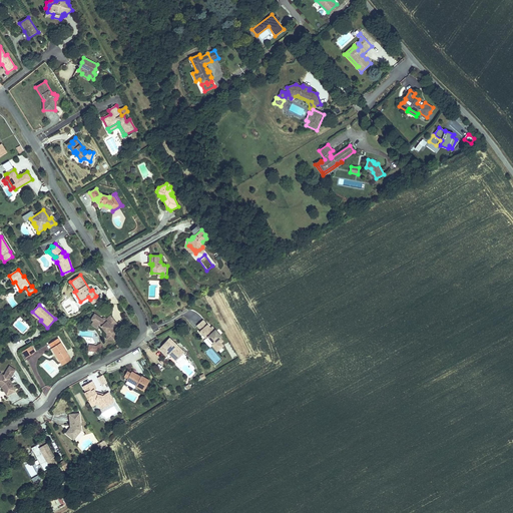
[(41,320),(32,312),(31,313),(40,321),(41,320)]
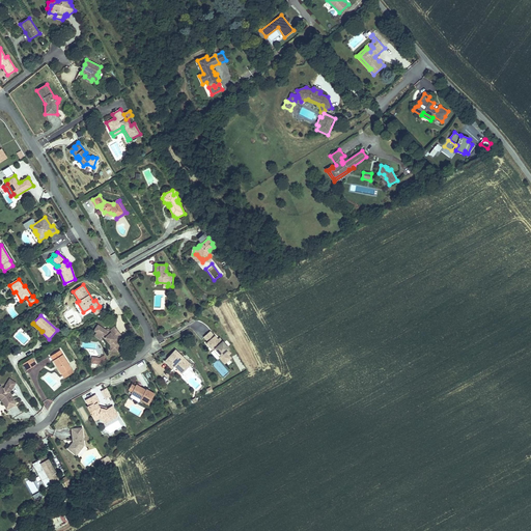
[(93,331),(96,332),(96,333),(103,336),(104,338),(105,338),(110,345),(110,351),(118,352),(119,343),(117,340),(122,336),(114,327),(109,331),(106,330),(98,325),(93,331)]
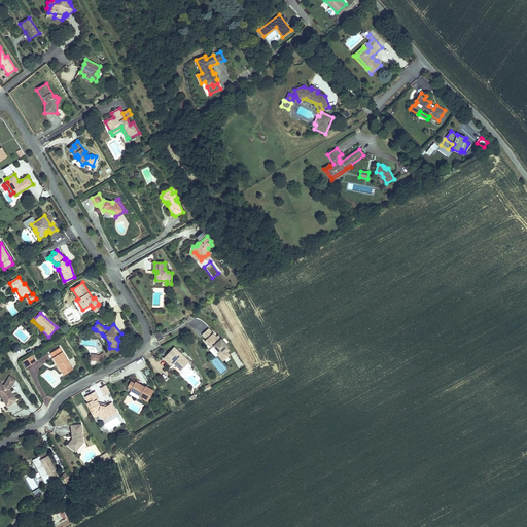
[(206,340),(213,334),(209,328),(202,335),(206,340)]
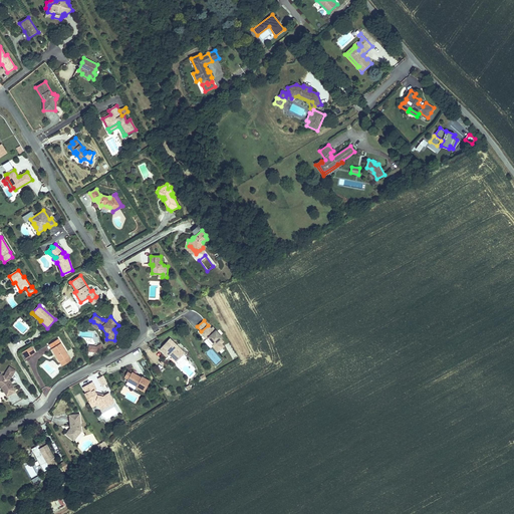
[(208,325),(201,332),(207,339),(208,337),(214,344),(213,344),(218,351),(224,346),(222,343),(223,342),(221,338),(222,337),(216,330),(214,332),(208,325)]
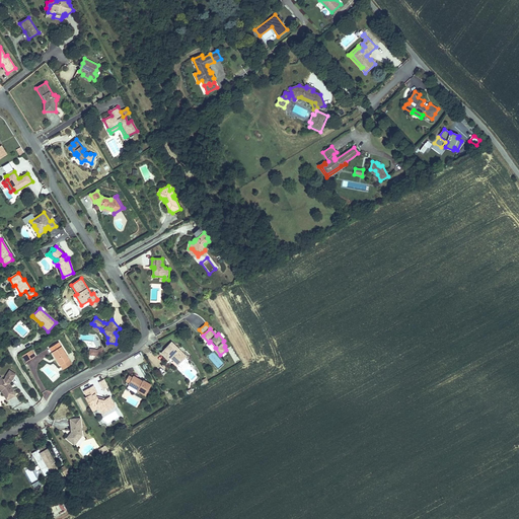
[(210,341),(209,343),(220,356),(220,355),(215,348),(216,348),(210,341)]
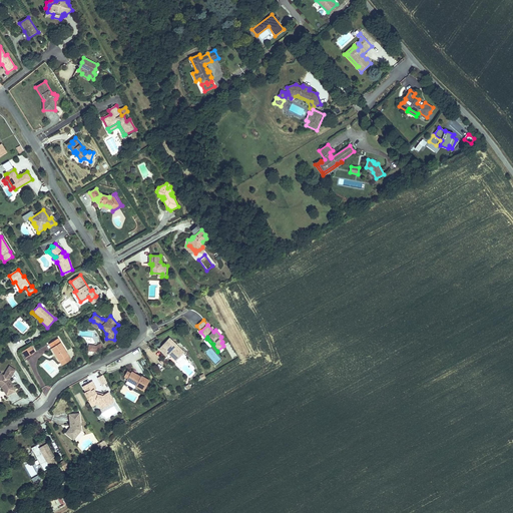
[(49,344),(59,361),(68,355),(58,338),(49,344)]
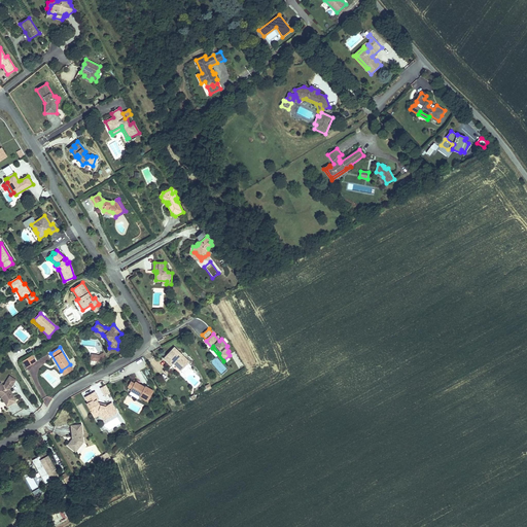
[(176,366),(180,371),(181,371),(187,364),(188,363),(184,359),(185,357),(174,347),(164,358),(170,365),(173,363),(175,361),(178,364),(176,366)]
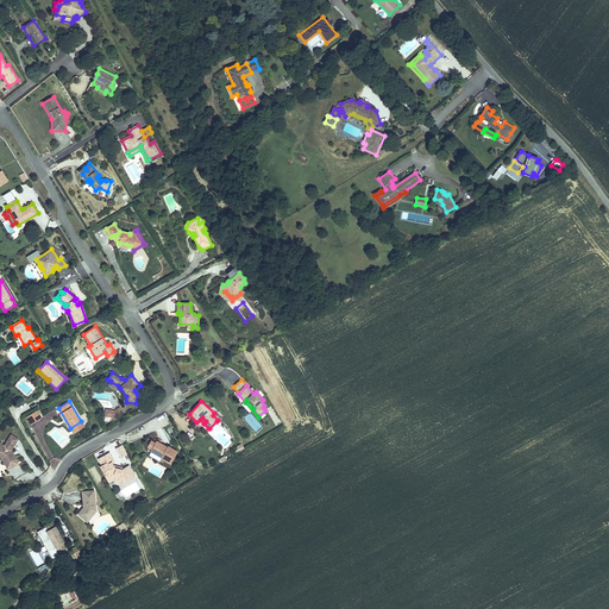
[(114,410),(106,409),(105,416),(113,418),(123,413),(120,407),(114,410)]
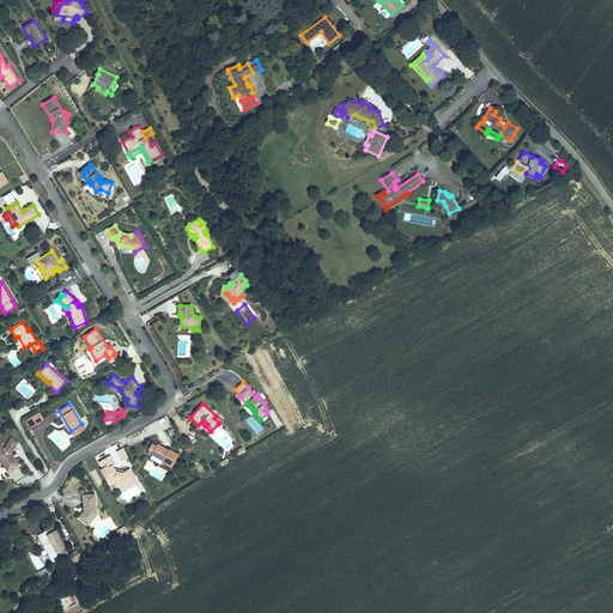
[(278,428),(283,425),(275,412),(271,414),(278,428)]
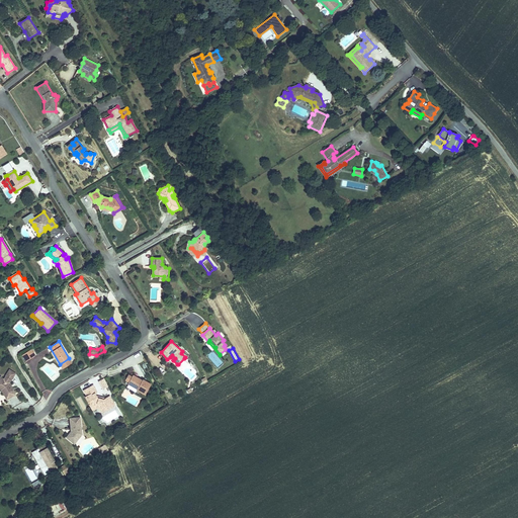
[(26,361),(33,357),(31,354),(33,353),(31,349),(22,355),(26,361)]
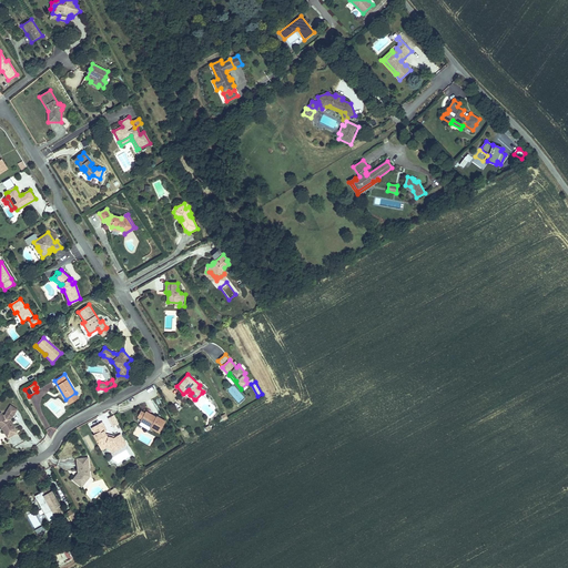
[(75,393),(66,399),(69,405),(79,398),(75,393)]
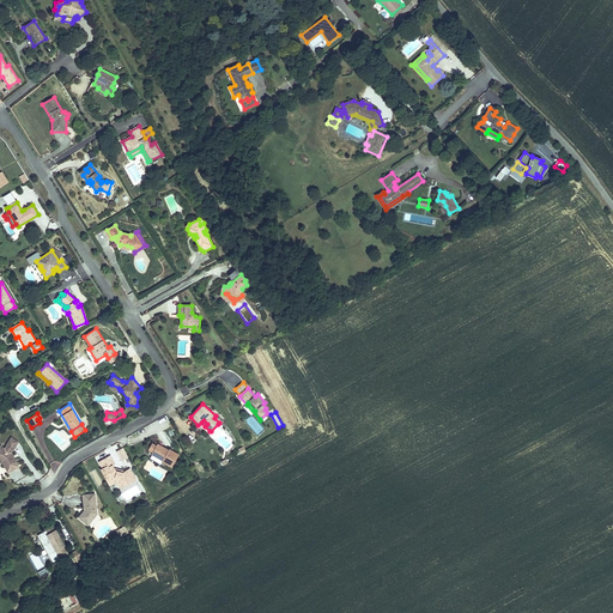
[(218,424),(211,431),(213,434),(214,434),(220,428),(220,426),(218,424)]
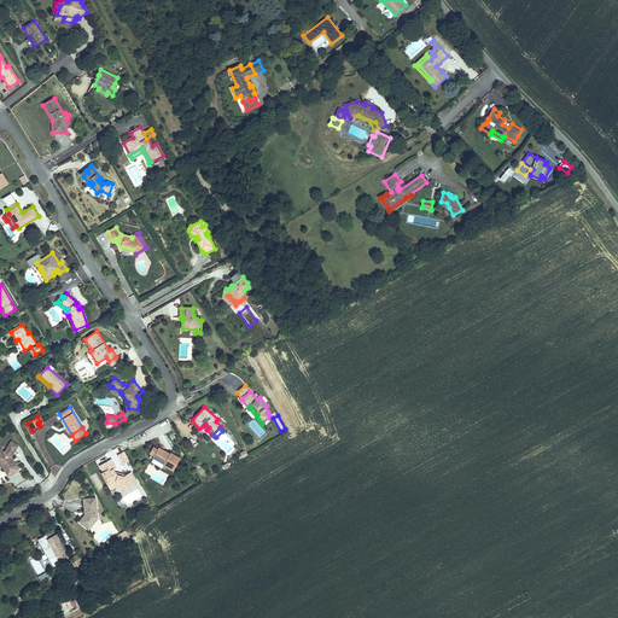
[(6,449),(13,454),(19,445),(12,441),(6,449)]
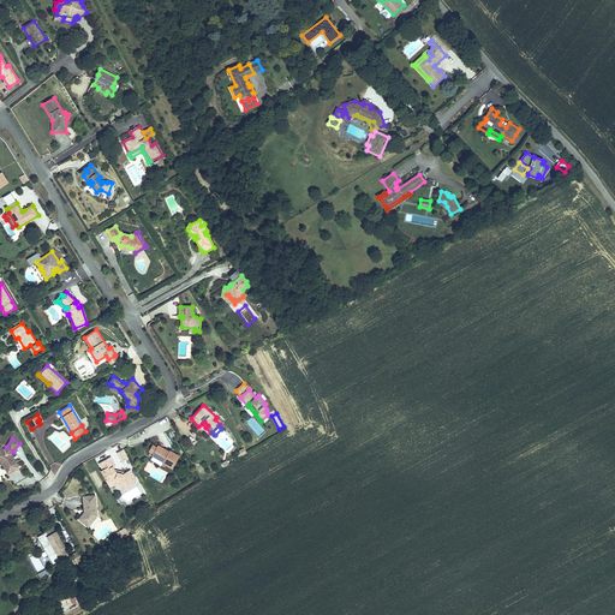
[(0,461),(1,464),(5,465),(7,469),(11,467),(12,470),(18,467),(16,461),(13,460),(12,458),(13,458),(12,454),(13,452),(6,447),(6,448),(6,449),(5,449),(0,446),(0,461)]
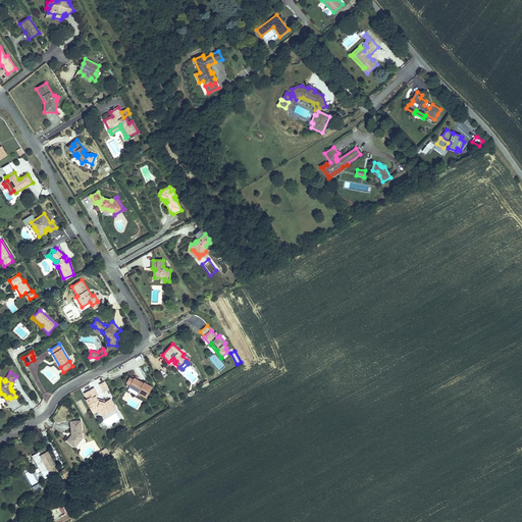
[(152,387),(144,382),(144,383),(134,378),(133,379),(129,385),(128,386),(129,387),(137,392),(138,390),(139,392),(138,393),(146,398),(152,387)]
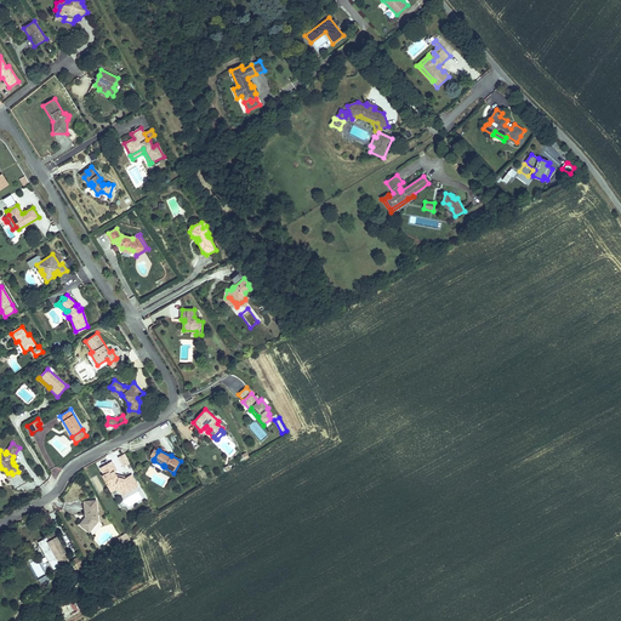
[(119,457),(123,467),(130,465),(126,455),(119,457)]
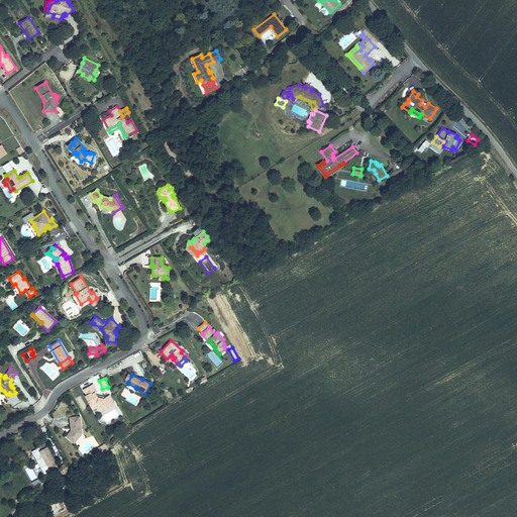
[(93,384),(83,390),(86,395),(85,396),(91,407),(97,403),(101,404),(105,410),(115,405),(109,395),(105,398),(103,399),(98,397),(97,395),(95,393),(97,391),(93,384)]
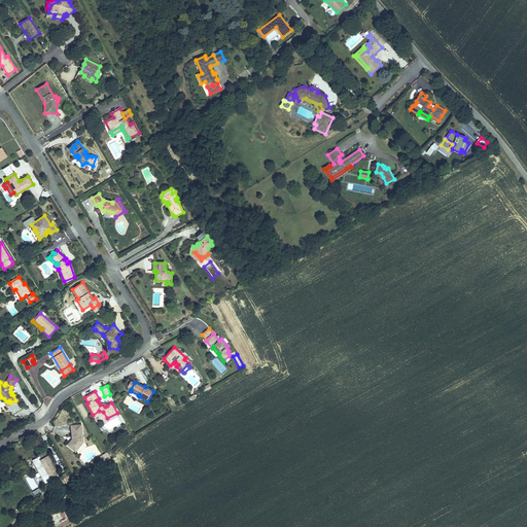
[(4,398),(1,397),(6,407),(16,401),(15,400),(10,402),(9,400),(6,401),(4,398)]
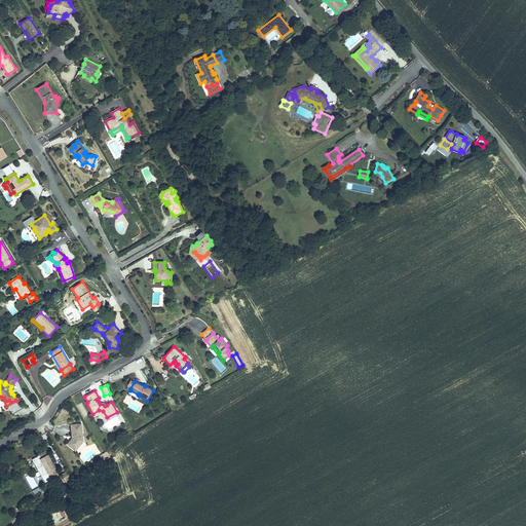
[(104,419),(107,417),(103,411),(99,410),(92,414),(94,417),(99,414),(101,414),(104,419)]
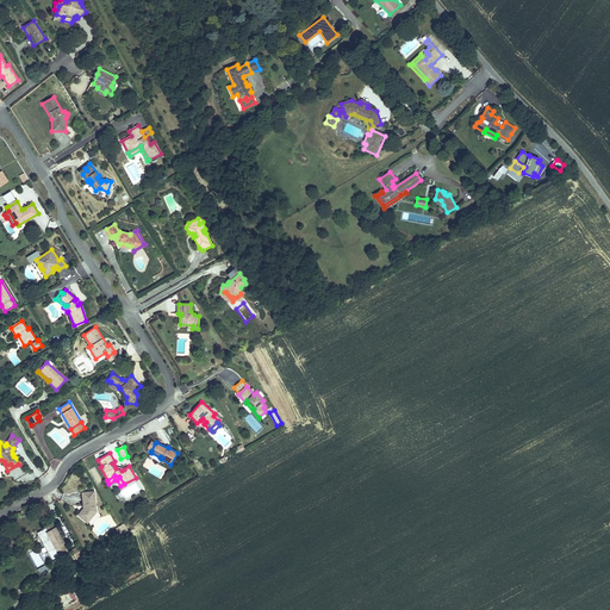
[(87,523),(89,521),(89,514),(91,512),(93,516),(97,511),(94,491),(82,492),(83,505),(85,505),(86,508),(83,508),(79,515),(87,523)]
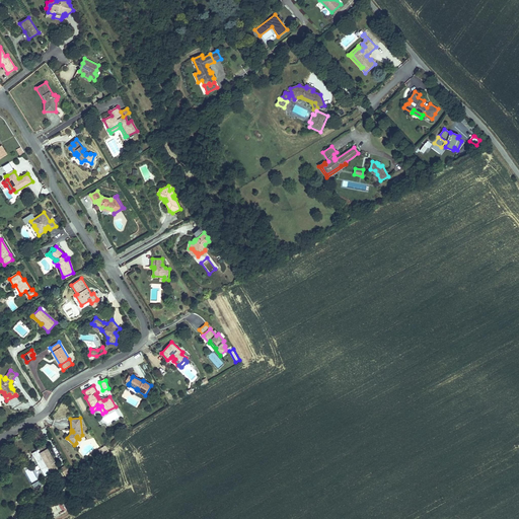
[(47,466),(50,471),(57,466),(57,465),(48,448),(47,449),(45,445),(38,448),(39,449),(31,453),(41,469),(47,466)]
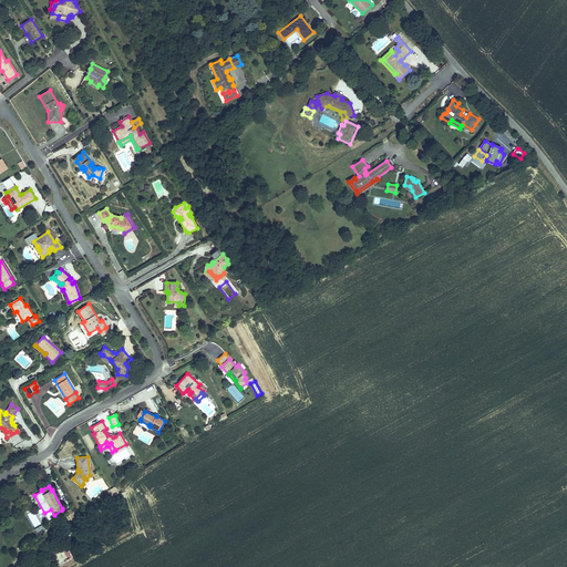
[(66,512),(70,519),(76,515),(73,508),(66,512)]
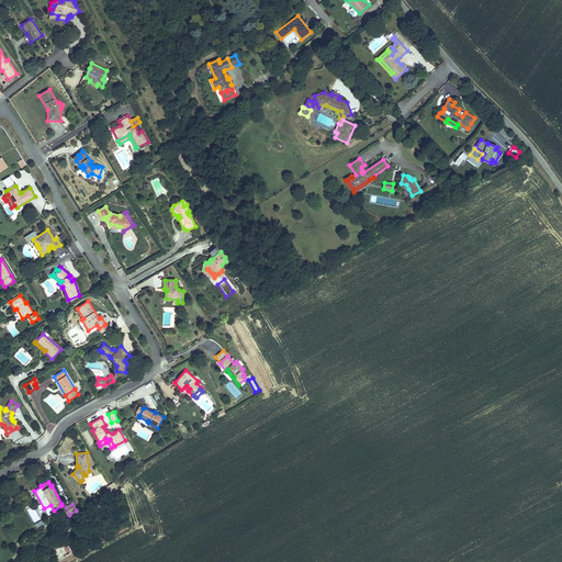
[(54,552),(60,561),(65,561),(75,557),(67,544),(54,552)]
